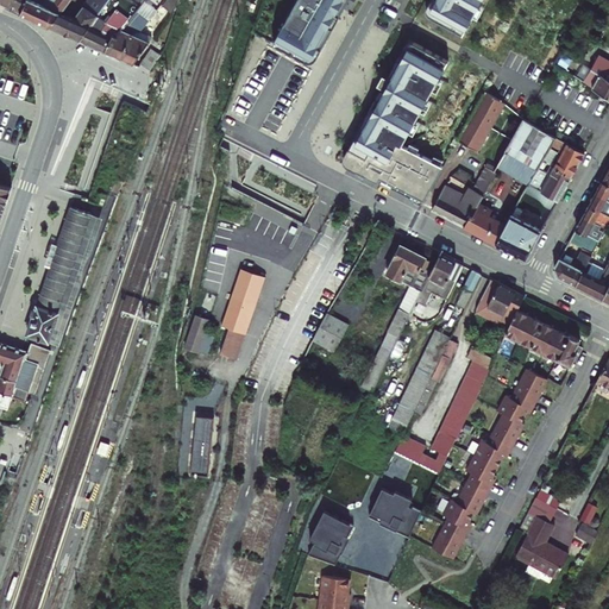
[(7,0),(6,6),(22,13),(26,0),(7,0)]
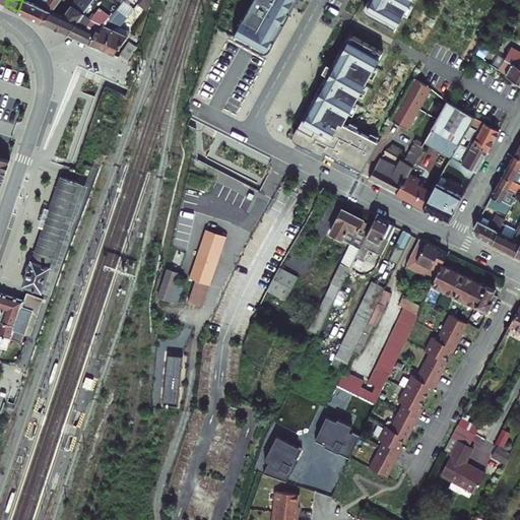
[(59,0),(41,0),(38,4),(28,0),(22,0),(18,11),(43,22),(52,10),(59,0)]
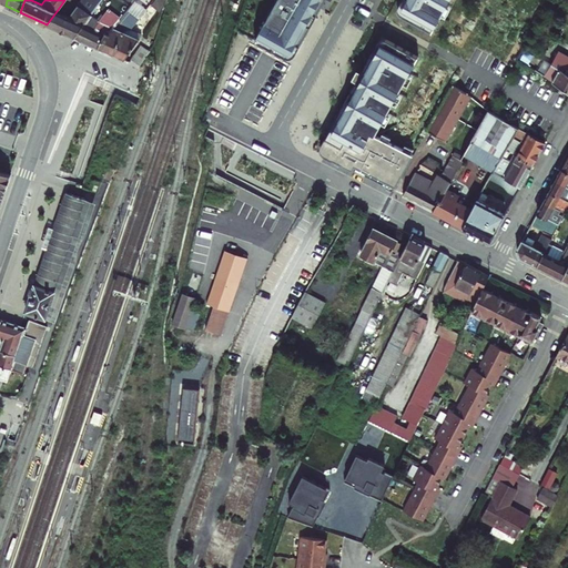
[(74,37),(92,13),(101,0),(81,0),(69,17),(57,11),(47,24),(74,37)]
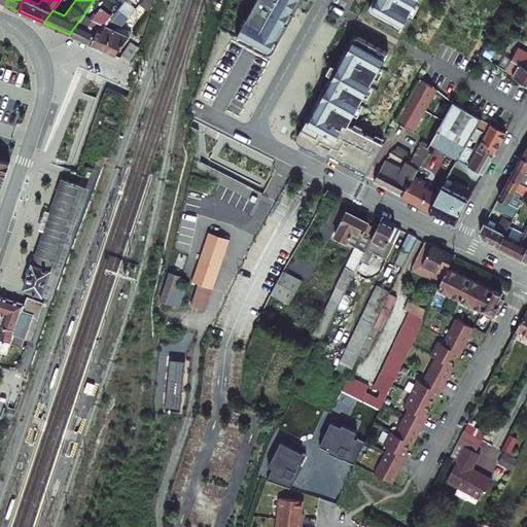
[(85,12),(69,34),(69,35),(91,44),(98,29),(102,31),(106,26),(123,4),(116,0),(108,0),(105,4),(101,9),(100,8),(93,19),(85,12)]
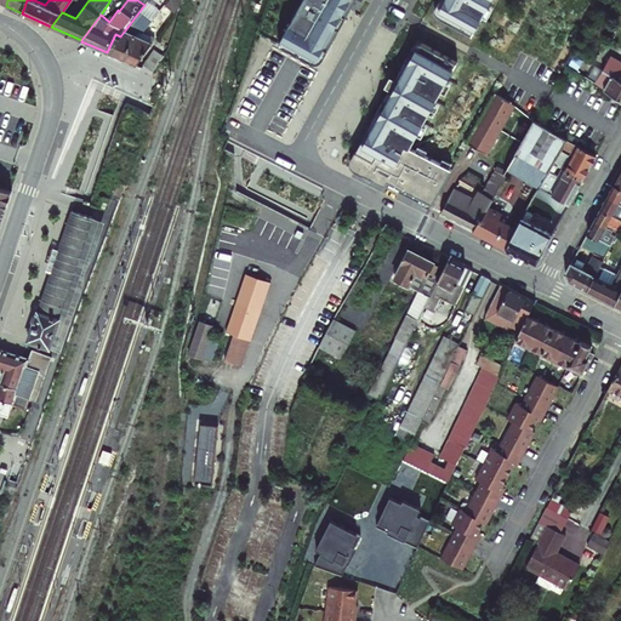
[(169,0),(166,5),(175,12),(183,3),(183,0),(169,0)]
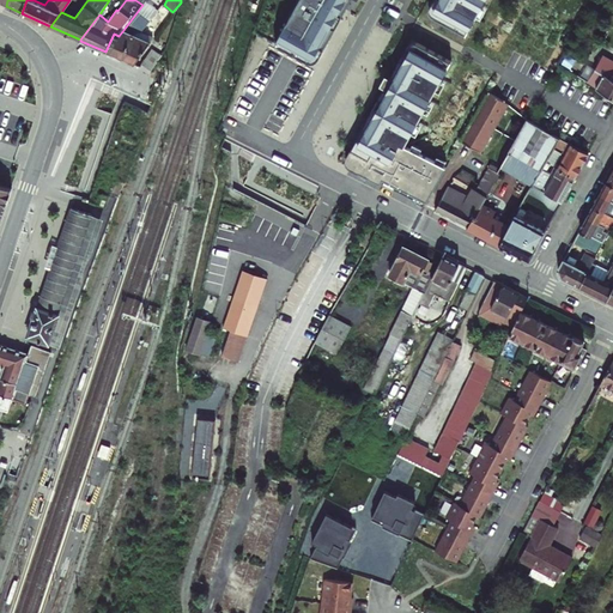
[(314,61),(319,58),(350,0),(298,0),(275,43),(308,61),(314,61)]
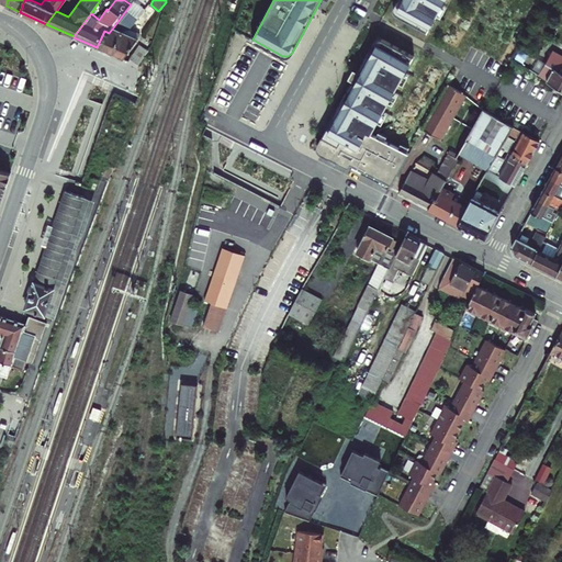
[(396,14),(400,17),(408,1),(406,0),(398,0),(394,8),(395,12),(396,14)]
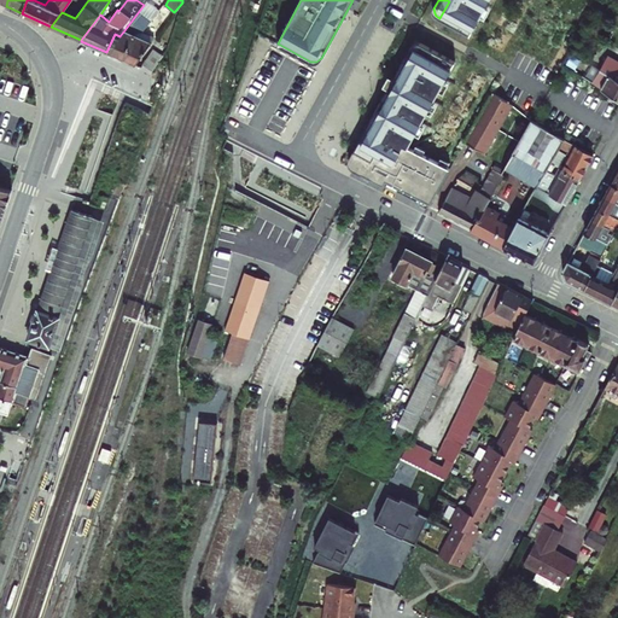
[(447,0),(449,1),(439,18),(471,35),(490,0),(447,0)]
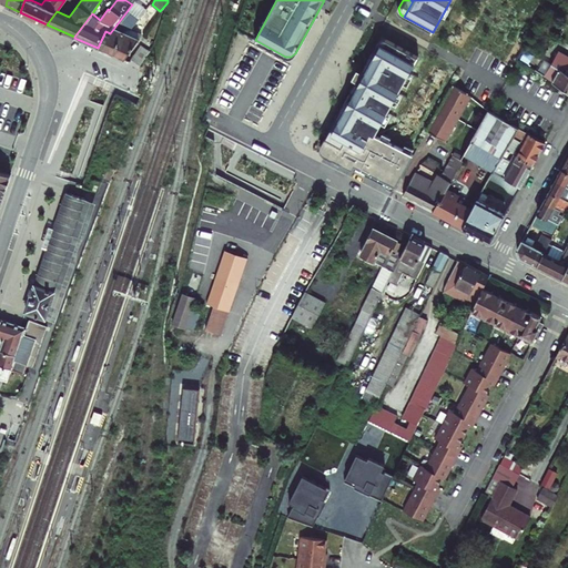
[(531,30),(537,17),(521,10),(516,23),(531,30)]
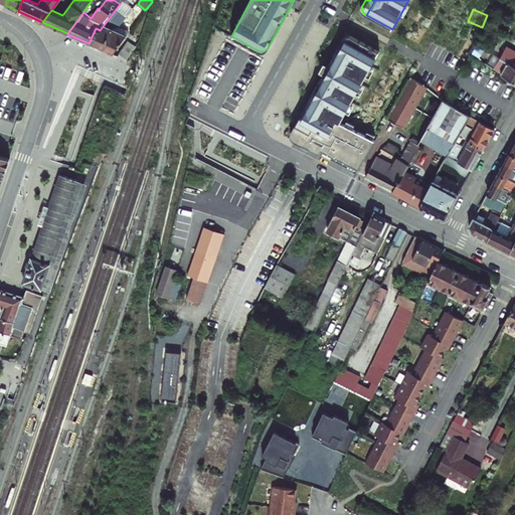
[(96,28),(89,43),(103,49),(112,29),(104,25),(100,30),(96,28)]
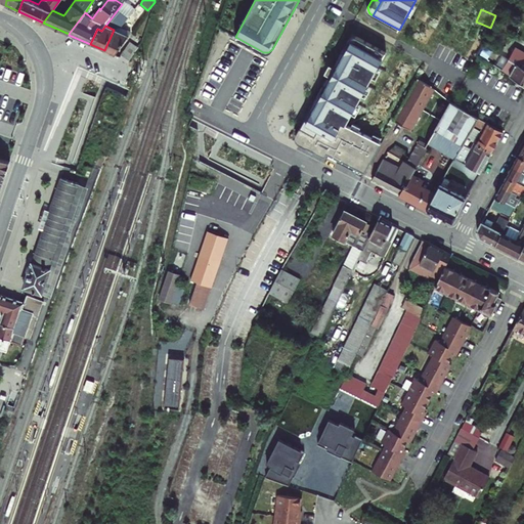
[(104,50),(115,54),(128,37),(131,30),(122,26),(116,27),(114,30),(104,50)]
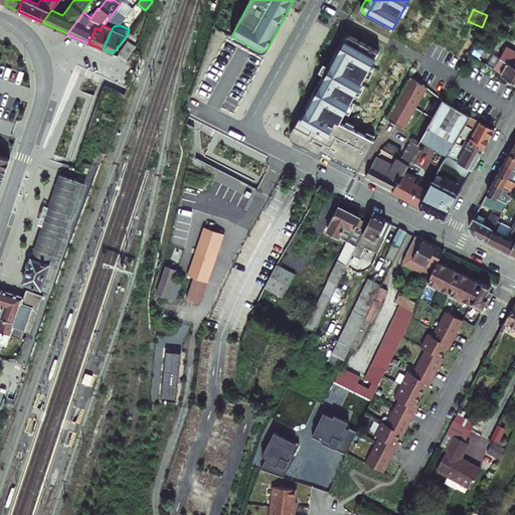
[(127,58),(145,39),(136,34),(130,42),(128,41),(120,53),(125,57),(127,58)]
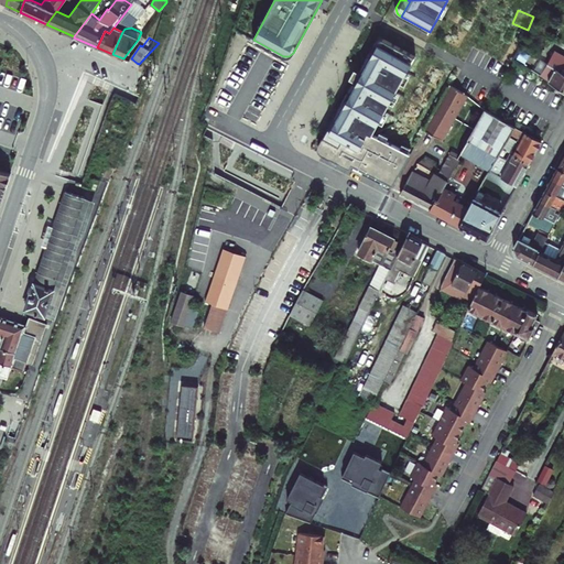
[(377,42),(371,52),(379,56),(388,41),(381,39),(377,42)]
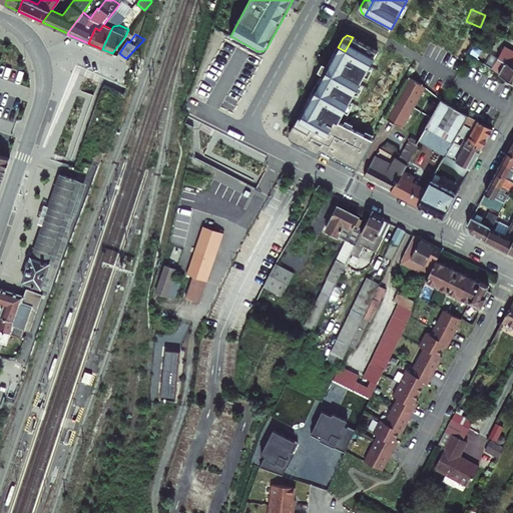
[(304,145),(356,171),(374,139),(339,121),(379,51),(353,37),(345,51),(338,47),(328,65),(324,63),(320,72),(323,74),(292,130),(307,138),(304,145)]
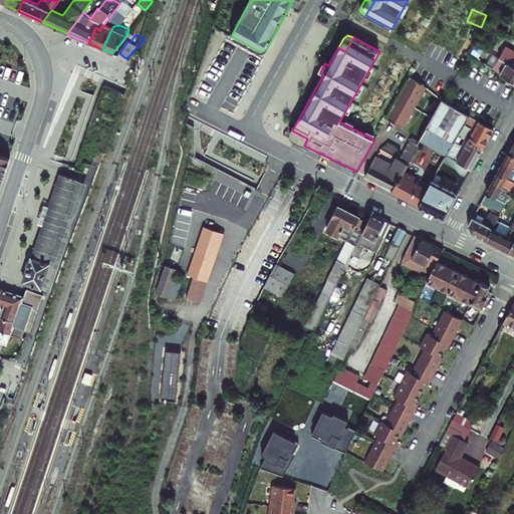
[(499,57),(513,66),(513,50),(506,46),(499,57)]
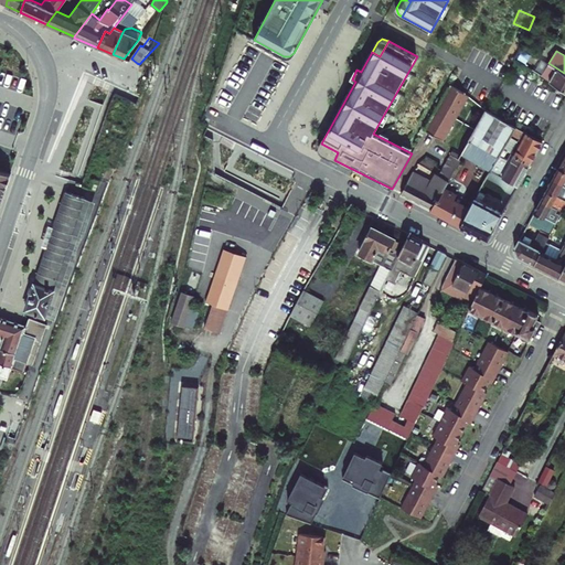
[(564,73),(548,63),(542,75),(564,89),(564,73)]
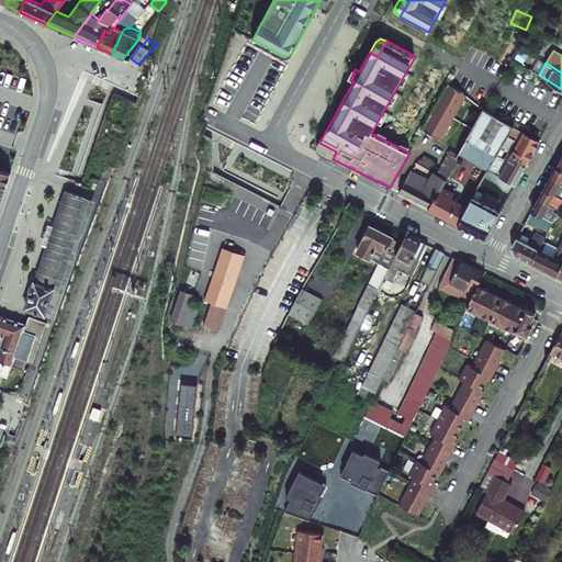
[(441,138),(464,97),(465,93),(449,85),(423,128),(441,138)]
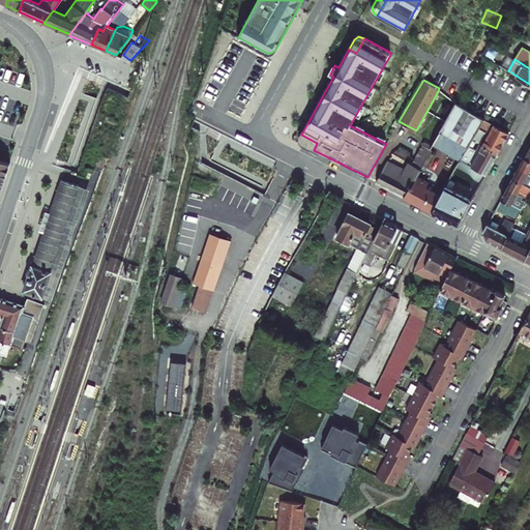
[(472,139),(479,127),(480,125),(484,119),(455,102),(440,129),(433,144),(460,159),(472,139)]
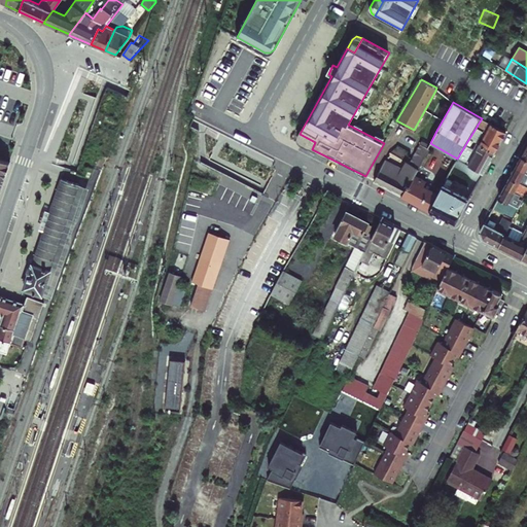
[(485,131),(502,140),(506,132),(482,118),(478,125),(486,130),(485,131)]
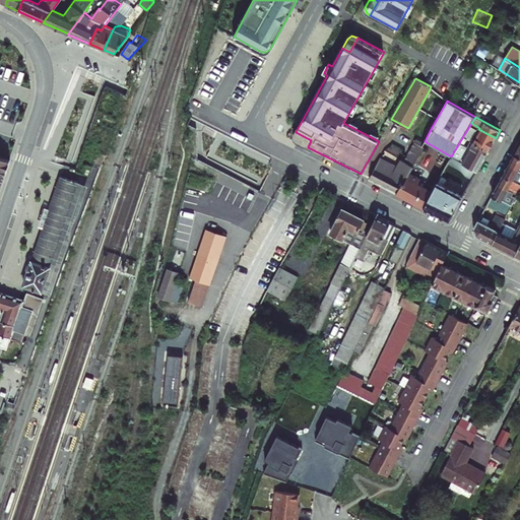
[(377,165),(370,179),(396,193),(402,182),(404,184),(409,174),(408,173),(423,147),(423,145),(425,141),(432,127),(425,123),(404,160),(400,158),(391,175),(388,173),(390,169),(383,165),(381,167),(377,165)]
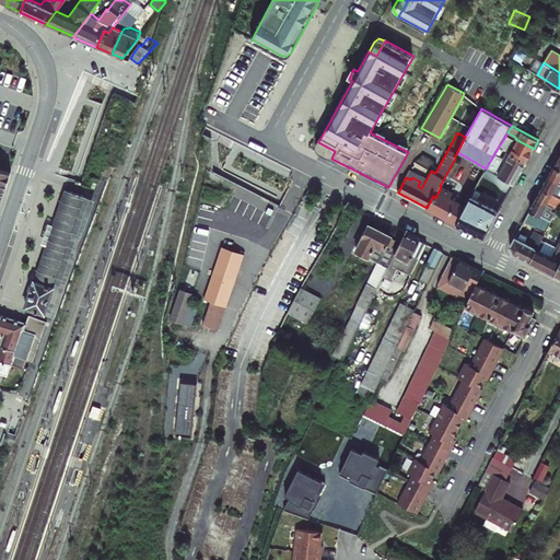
[(526,161),(534,149),(515,139),(509,152),(526,161)]
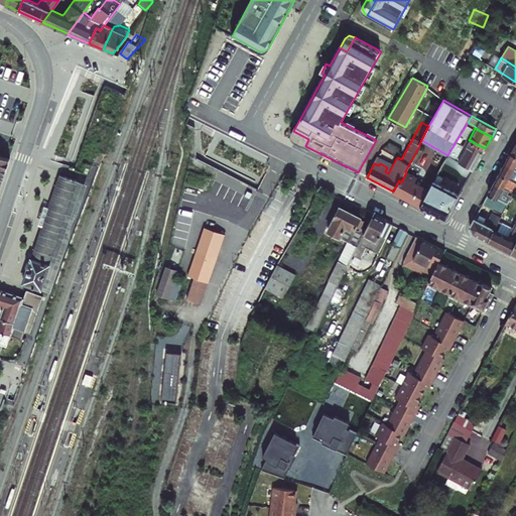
[(295,141),(305,146),(308,139),(293,131),(292,137),(295,141)]
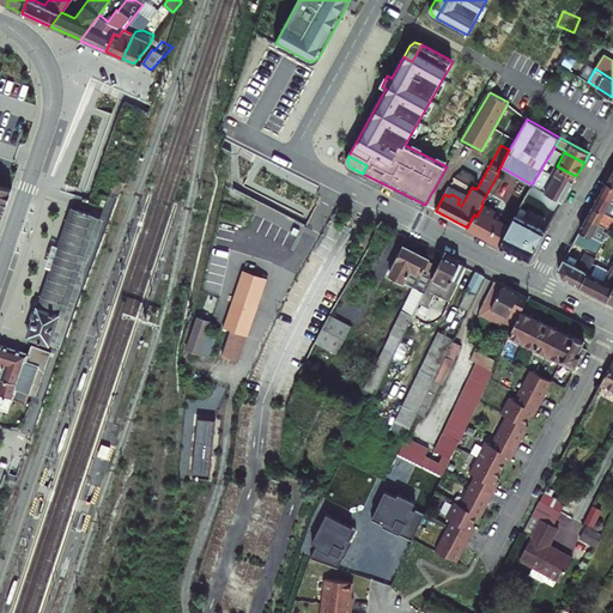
[(532,184),(563,201),(576,176),(557,167),(546,161),(532,184)]
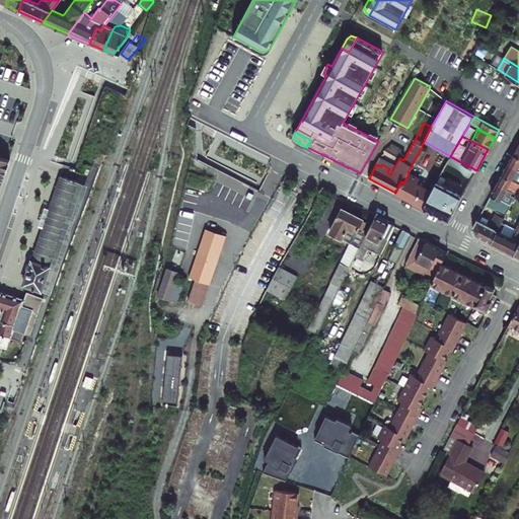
[(508,164),(518,170),(518,156),(513,154),(508,164)]
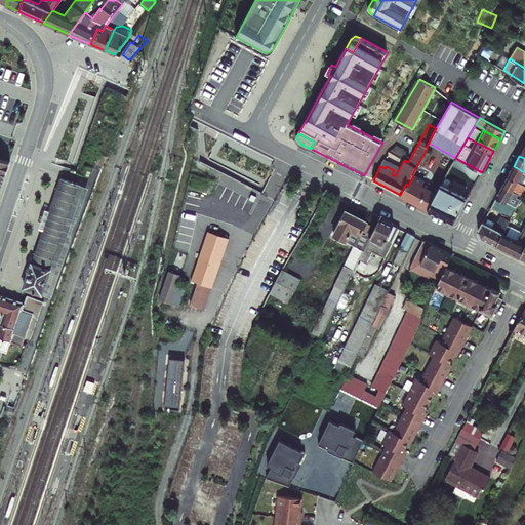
[(395,176),(404,160),(400,158),(394,170),(392,174),(395,176)]
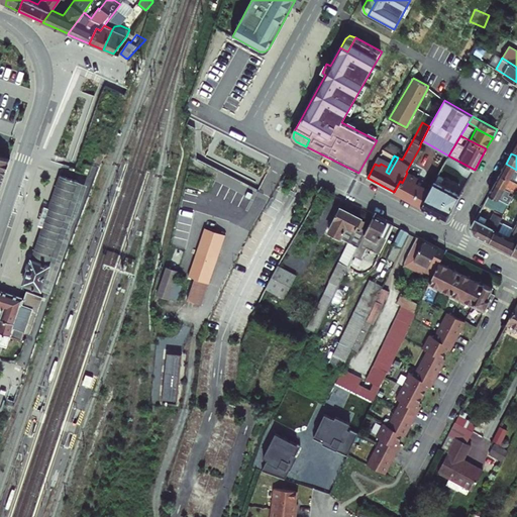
[(448,156),(445,162),(458,170),(463,176),(459,183),(466,186),(475,170),(448,156)]
